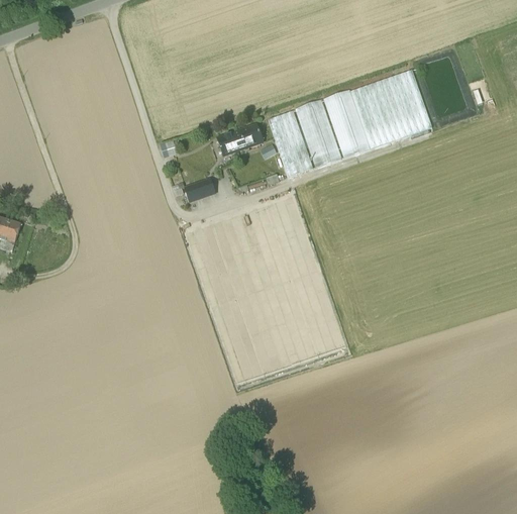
[(412,70),(350,91),(371,148),(432,127),(412,70)]
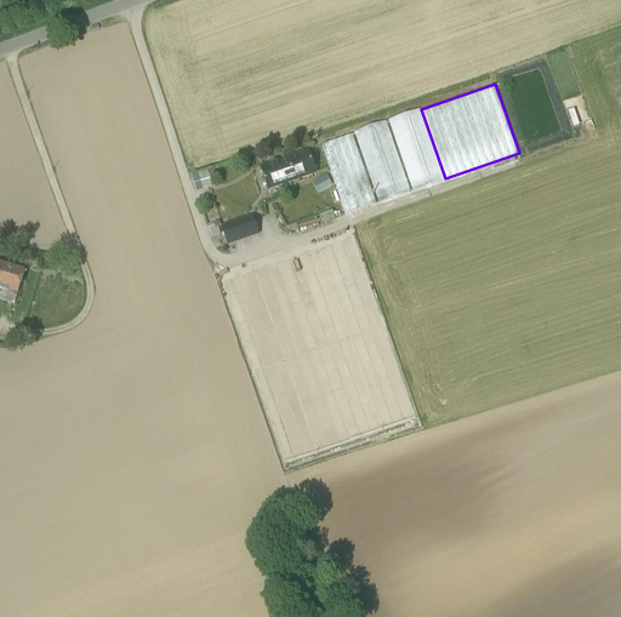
[(420,107),(388,118),(412,189),(445,178),(421,109),(420,107)]
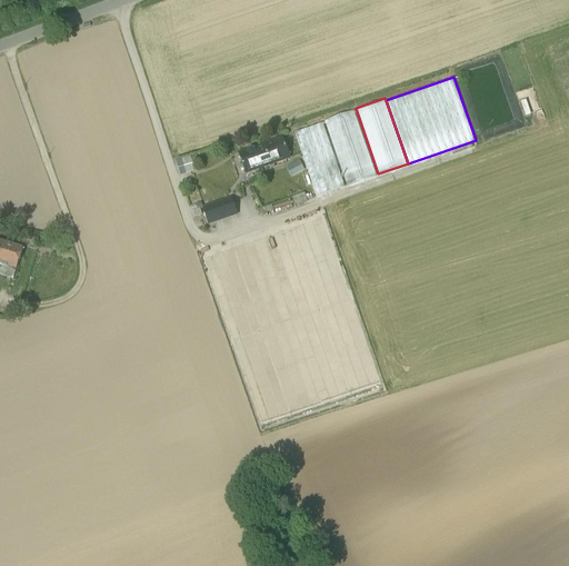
[(376,175),(353,109),(325,119),(347,185),(376,175)]
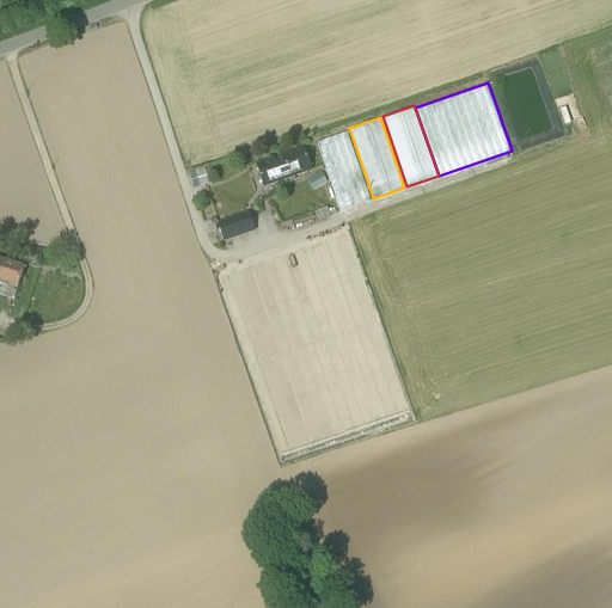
[(347,130),(318,141),(341,209),(371,198),(347,130)]
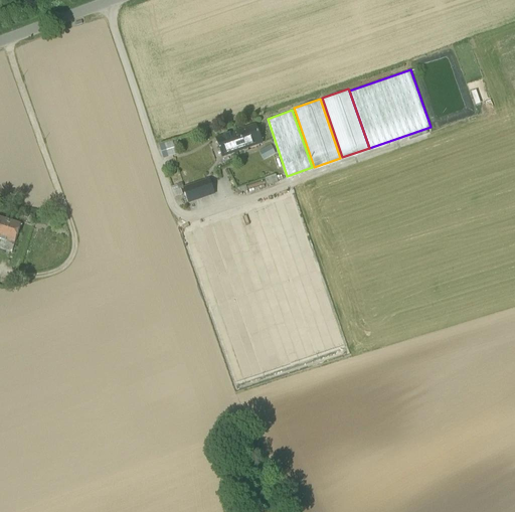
[(255,124),(235,131),(237,137),(240,135),(244,147),(262,141),(255,124)]
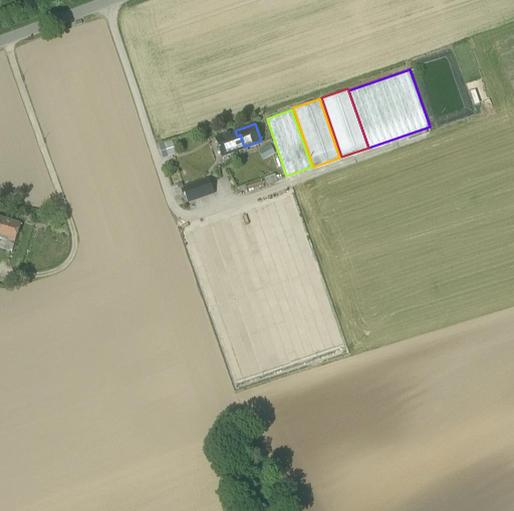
[(235,131),(216,138),(222,154),(244,147),(240,135),(237,137),(235,131)]
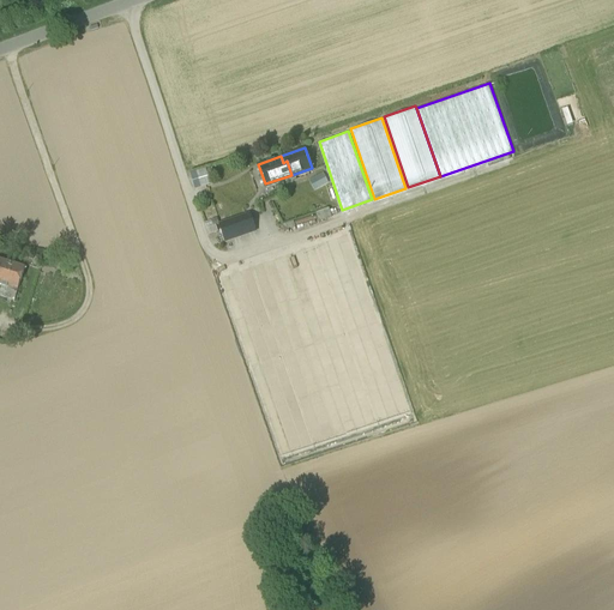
[(196,187),(212,181),(206,165),(191,170),(196,187)]
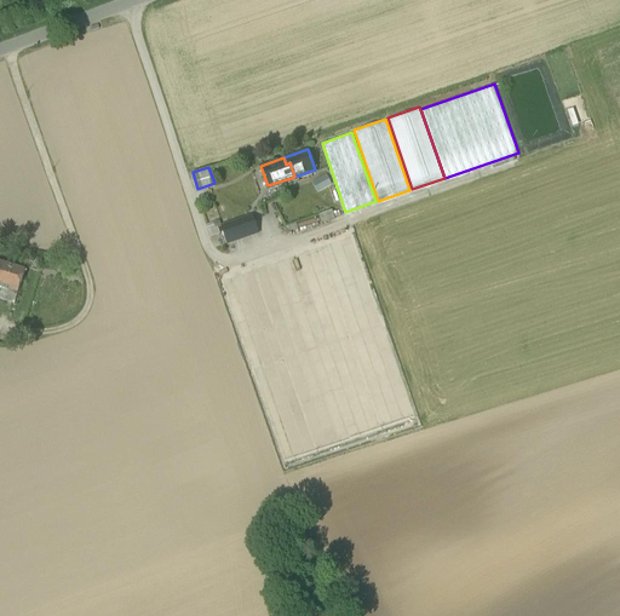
[(327,171),(311,177),(316,189),(332,182),(327,171)]
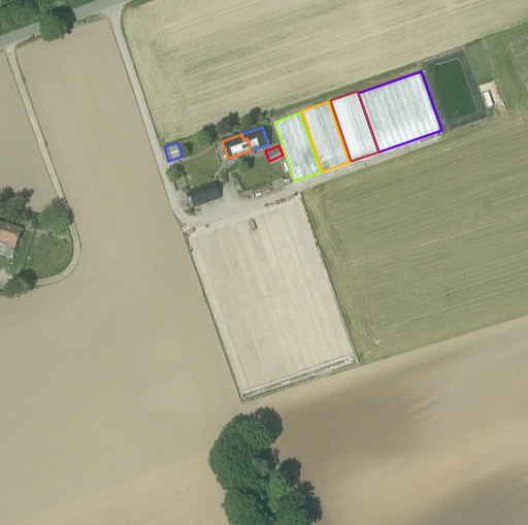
[(273,188),(286,184),(284,176),(271,181),(273,188)]
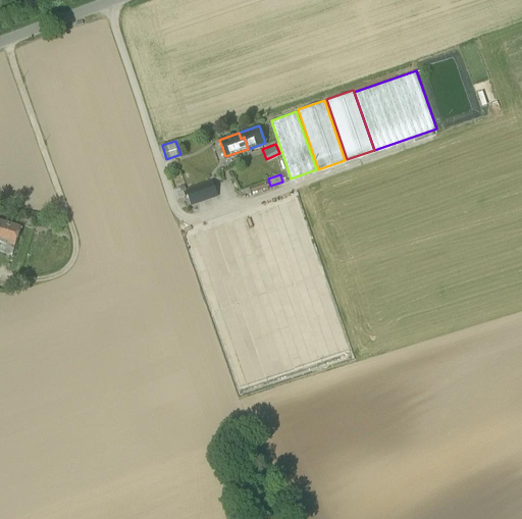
[(242,188),(243,193),(269,183),(267,178),(242,188)]
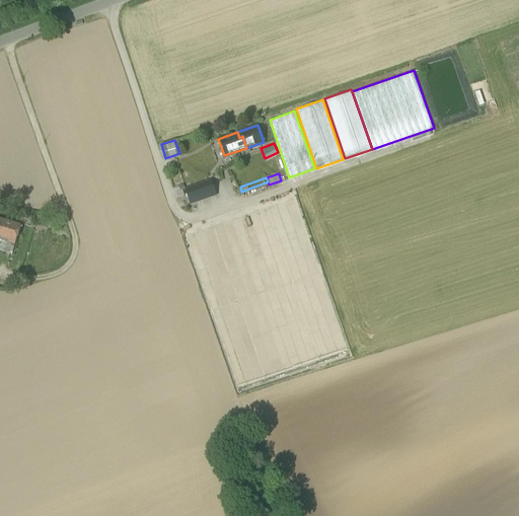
[(211,178),(186,188),(191,202),(216,194),(211,178)]
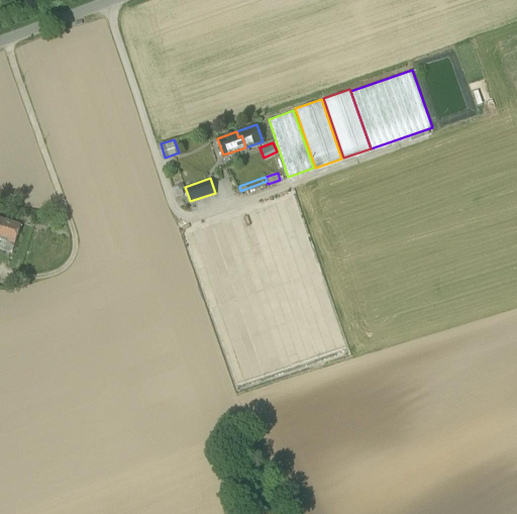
[(21,223),(0,216),(0,237),(15,242),(21,223)]
